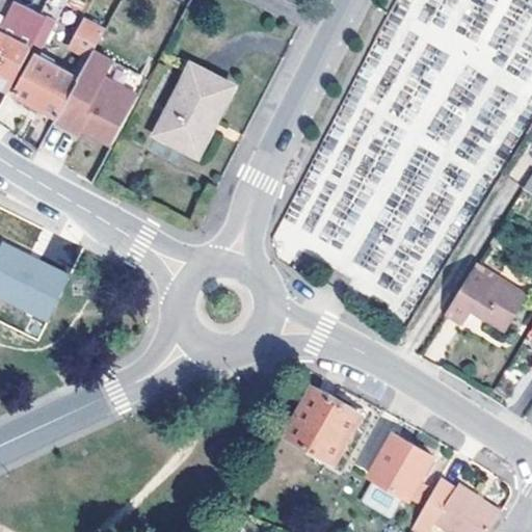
[(44,48),(69,0),(49,0),(44,11),(19,0),(15,0),(1,26),(0,28),(0,86),(8,91),(34,43),(44,48)]
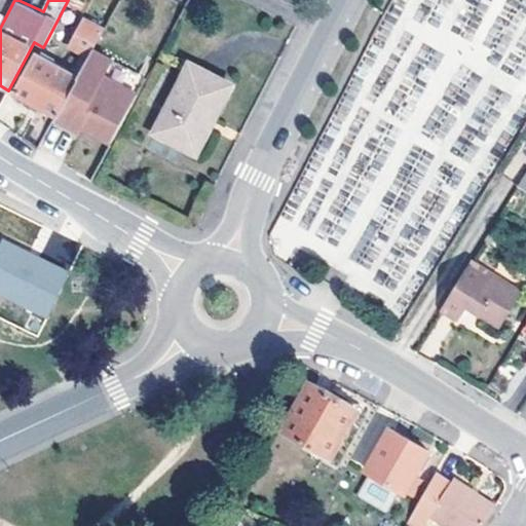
[(88,57),(91,49),(103,31),(86,22),(72,47),(88,57)]
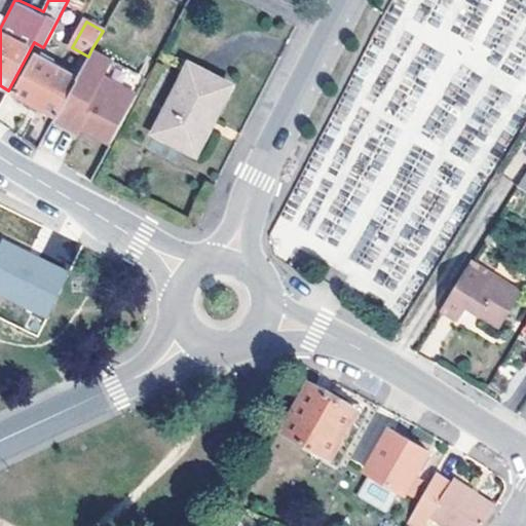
[(145,78),(91,49),(88,57),(76,78),(55,115),(54,118),(71,127),(75,119),(82,123),(80,126),(110,143),(145,78)]
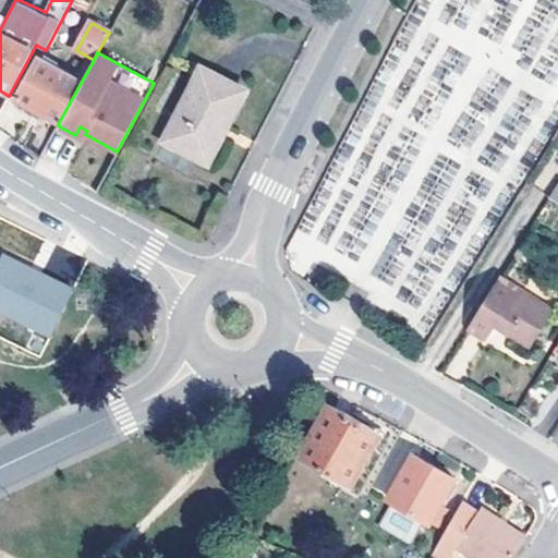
[(19,100),(59,122),(81,83),(39,61),(19,100)]
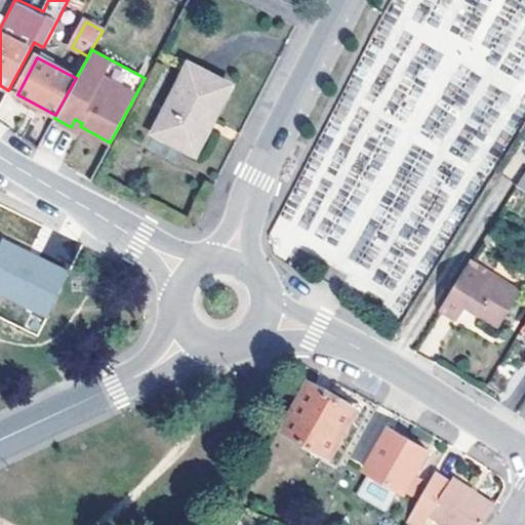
[(196,152),(214,119),(233,84),(193,65),(157,130),(196,152)]
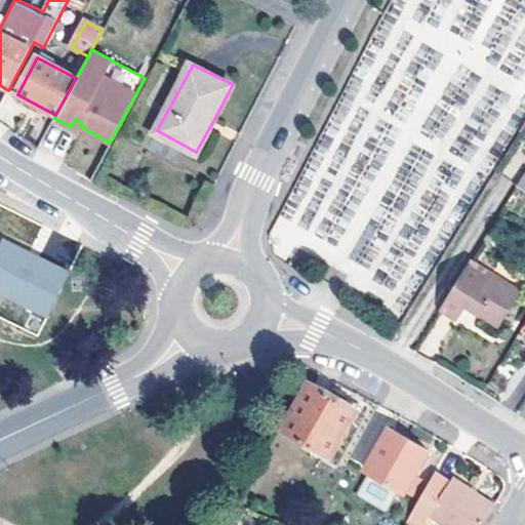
[(78,131),(80,126),(82,123),(75,119),(71,127),(78,131)]
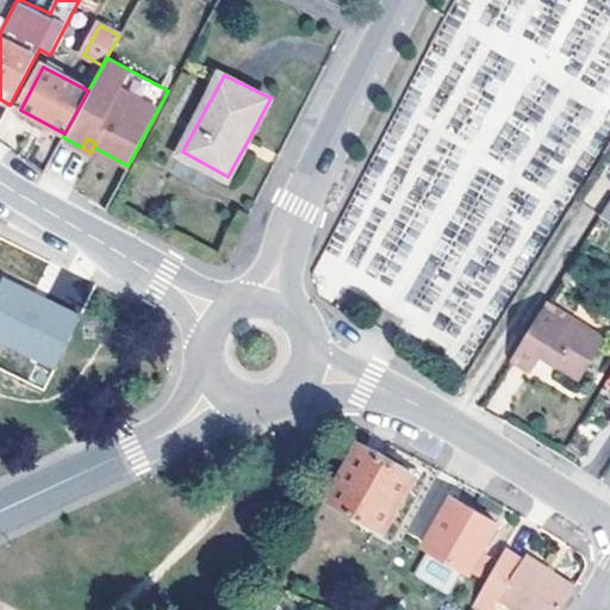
[(228,176),(235,180),(255,142),(249,138),(228,176)]
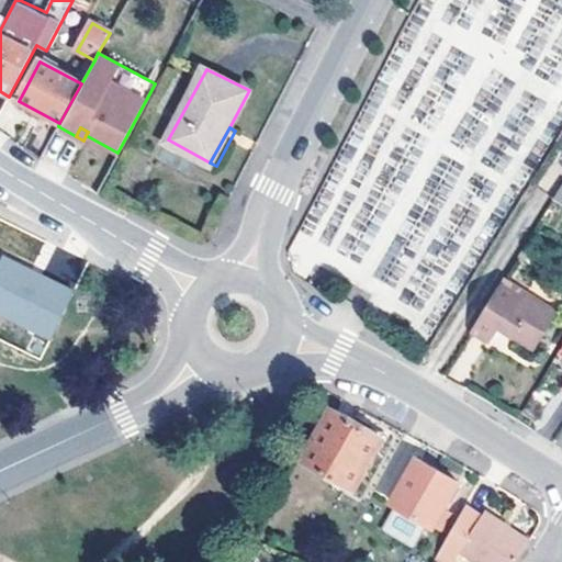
[(32,270),(3,256),(0,261),(0,313),(51,338),(74,291),(41,276),(38,279),(30,274),(32,270)]
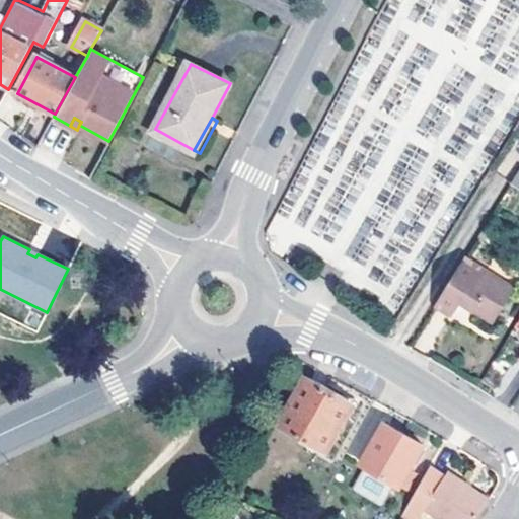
[(483,270),(513,289),(518,278),(518,273),(492,255),(483,270)]
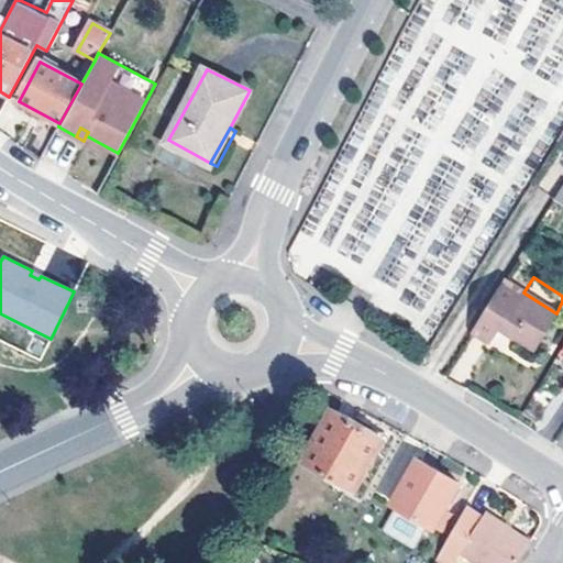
[(536,351),(556,313),(523,293),(504,280),(472,333),(492,344),(500,331),(536,351)]
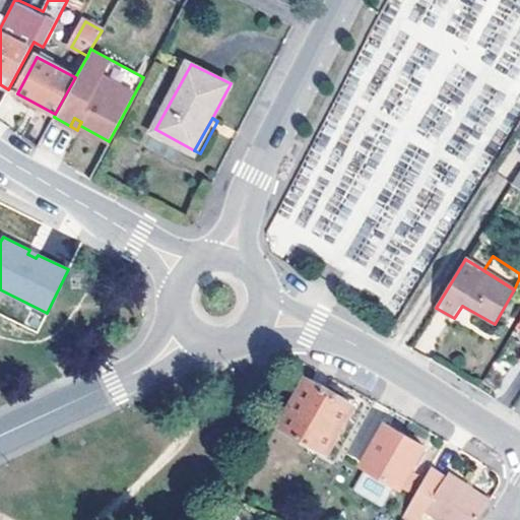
[(306,379),(279,425),(326,451),(352,404),(306,379)]
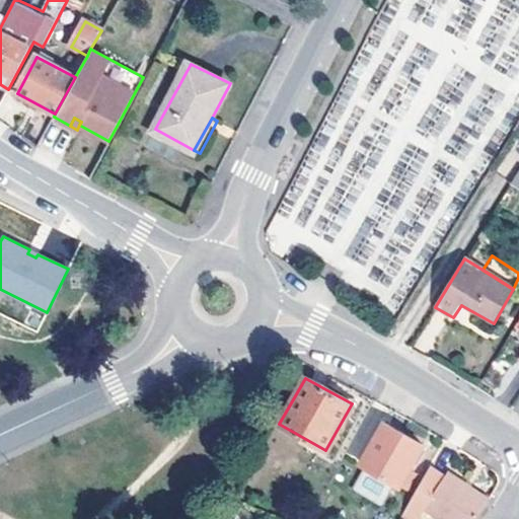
[(384,422),(360,463),(398,485),(422,444),(384,422)]
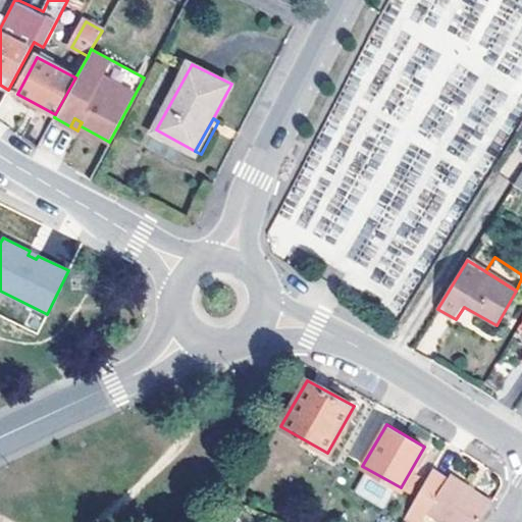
[(445,478),(431,469),(410,508),(422,516),(425,512),(441,521),(475,521),(489,501),(448,474),(445,478)]
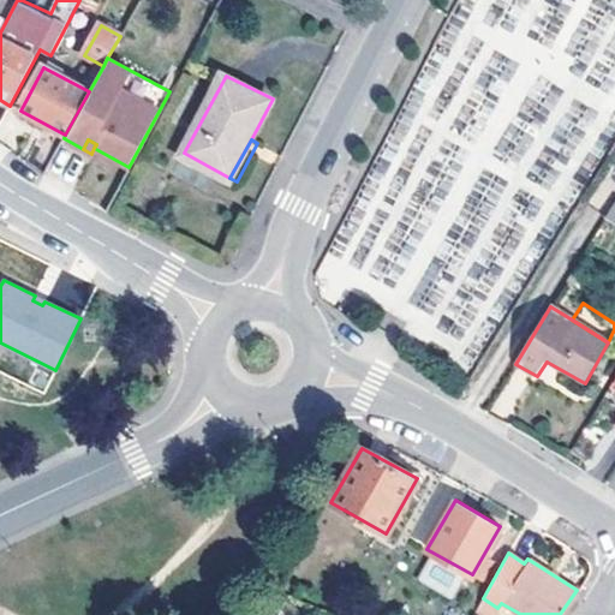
[(428,560),(416,579),(452,601),(464,580),(428,560)]
